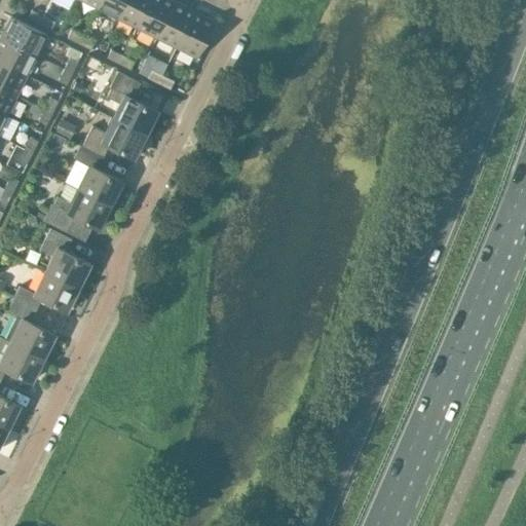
[(99,0),(96,7),(116,17),(123,0),(99,0)]
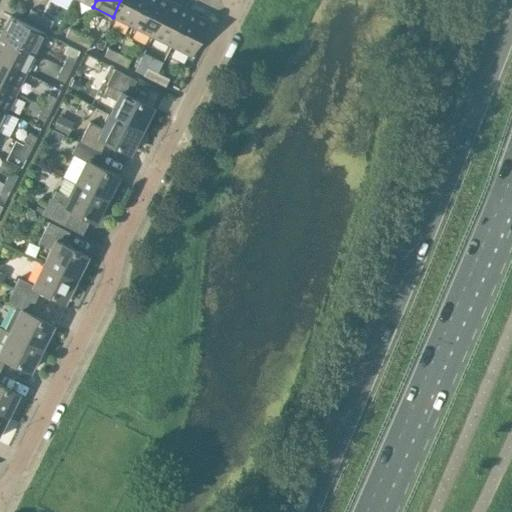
[(120,0),(113,17),(132,26),(144,0),(120,0)]
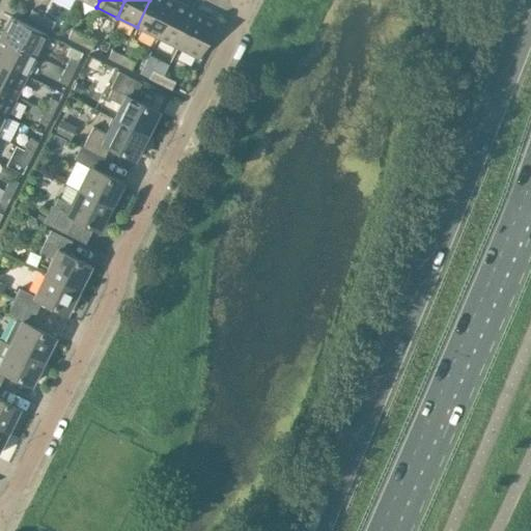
[(149,0),(137,27),(157,37),(175,1),(172,0),(149,0)]
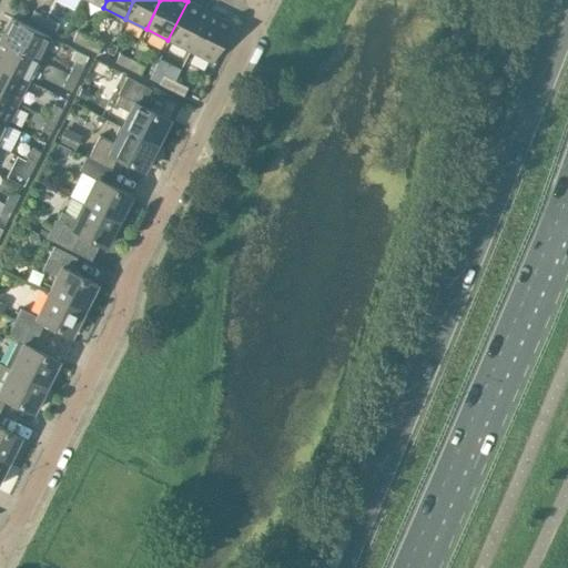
[(168,40),(189,51),(209,12),(188,1),(168,40)]
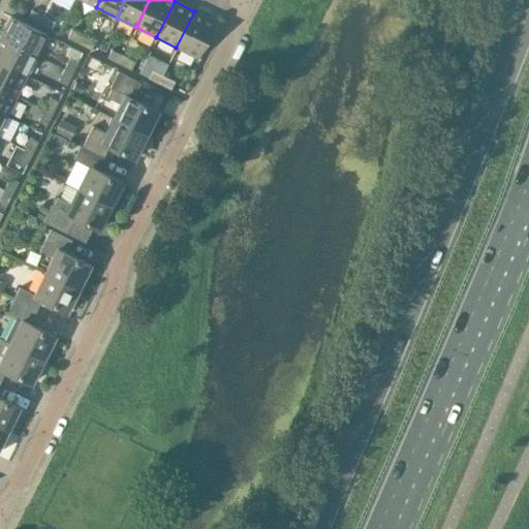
[(27,18),(39,24),(43,16),(31,9),(27,18)]
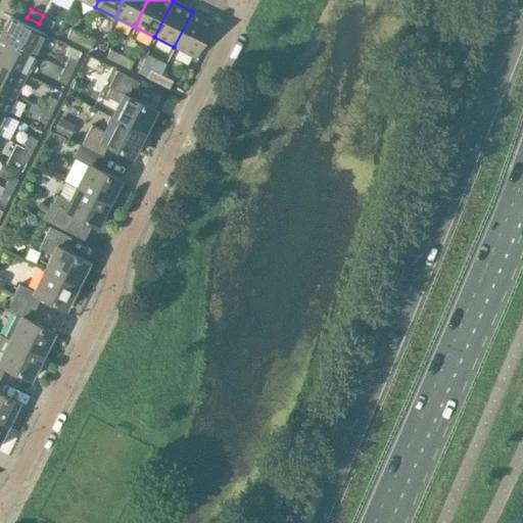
[(174,47),(195,57),(214,21),(192,11),(174,47)]
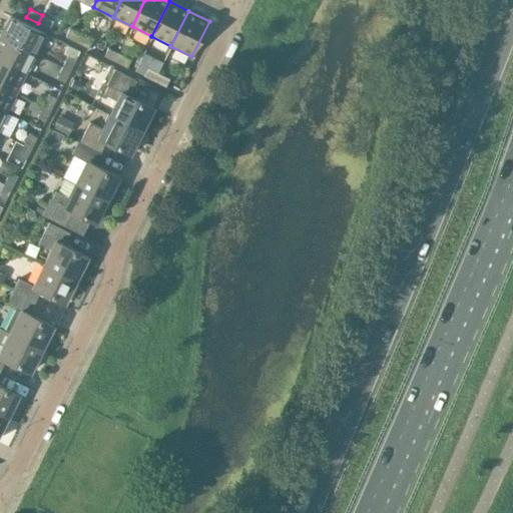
[(0,35),(35,53),(45,33),(10,15),(0,35)]
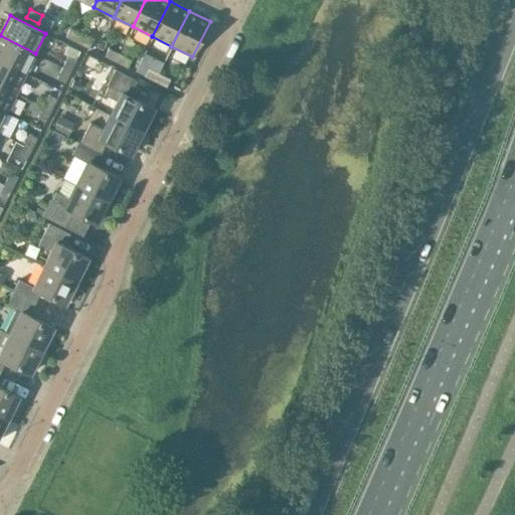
[(38,23),(49,28),(53,20),(42,15),(38,23)]
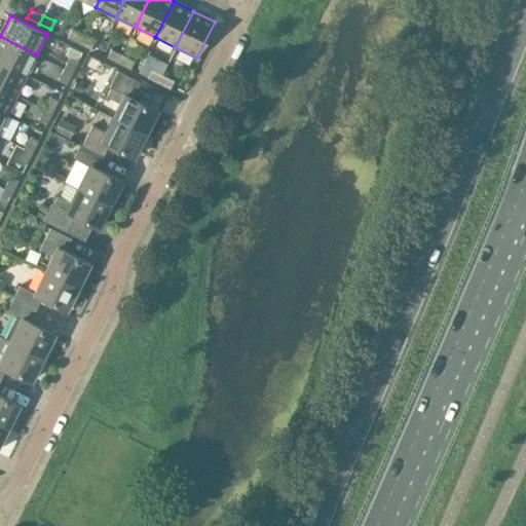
[(67,37),(79,43),(82,35),(71,29),(67,37)]
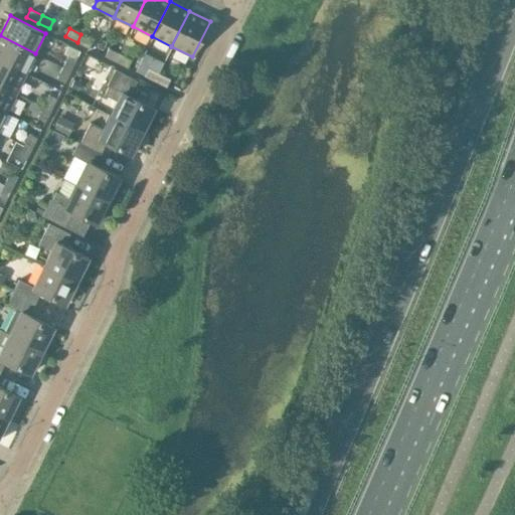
[(77,42),(89,48),(92,40),(80,34),(77,42)]
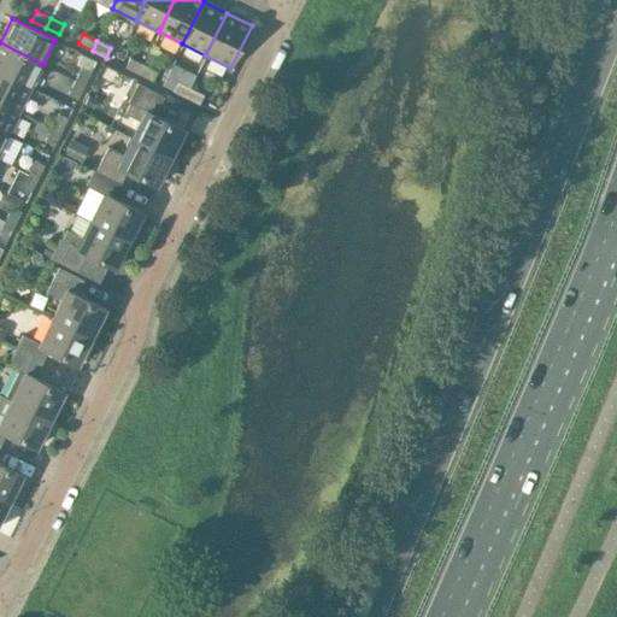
[(0,72),(30,88),(42,64),(0,42),(0,72)]
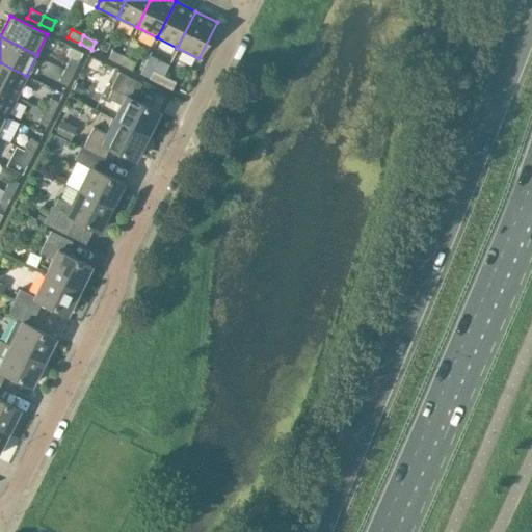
[(108,58),(120,63),(124,55),(111,50),(108,58)]
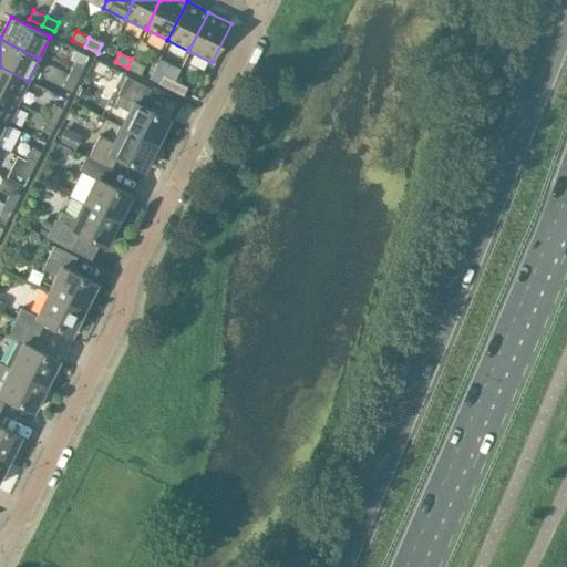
[(127,68),(140,74),(144,65),(132,59),(127,68)]
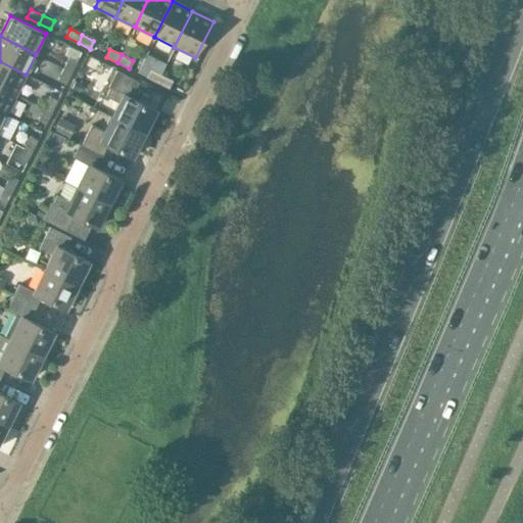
[(63,68),(70,72),(77,60),(68,56),(63,68)]
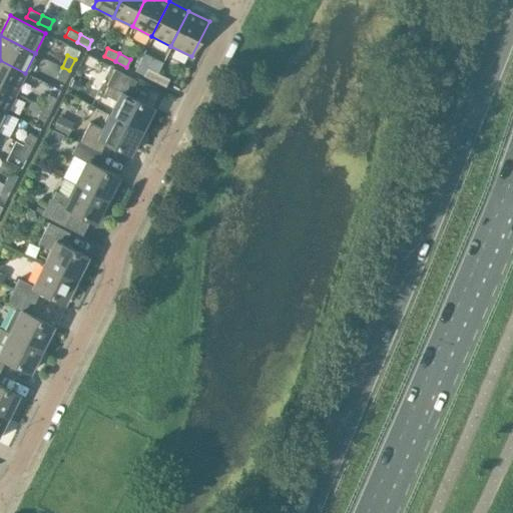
[(0,84),(15,92),(25,73),(0,60),(0,84)]
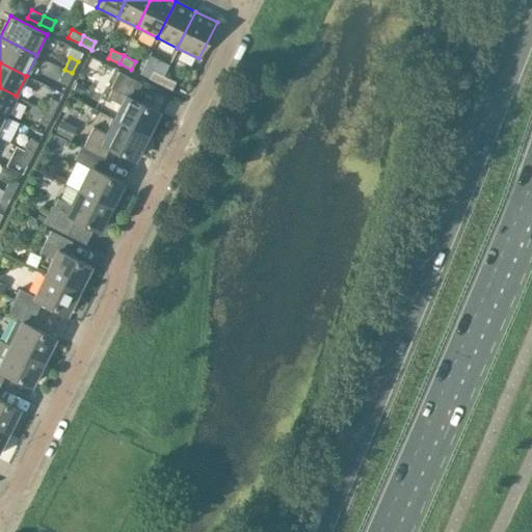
[(58,81),(67,85),(72,73),(64,70),(58,81)]
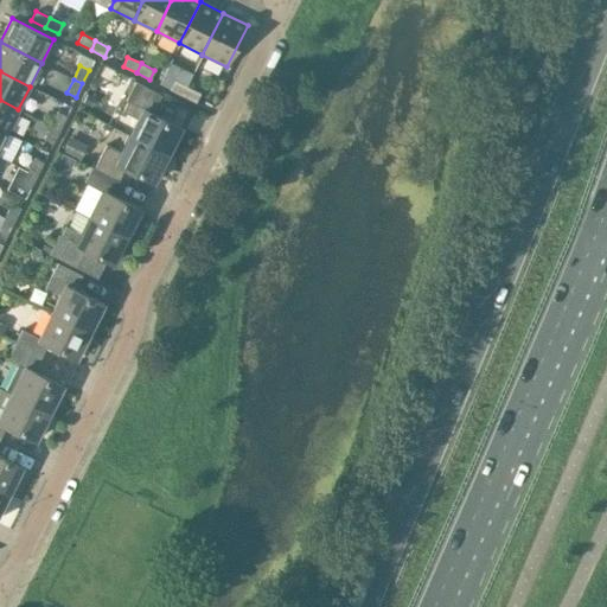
[(168,89),(183,96),(187,87),(173,80),(168,89)]
